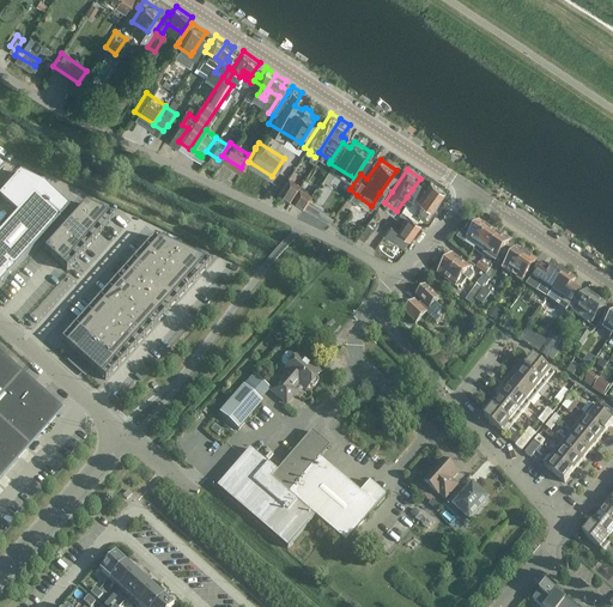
[(80,190),(84,182),(50,170),(47,178),(80,190)]
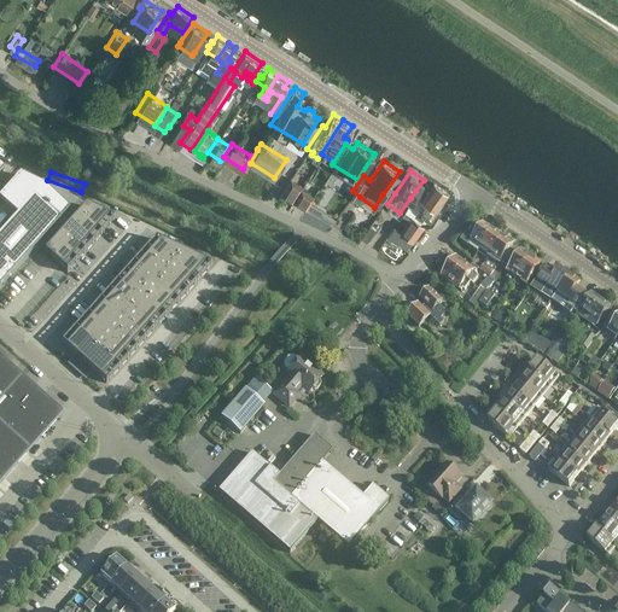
[(303,181),(291,174),(281,191),(292,198),(303,181)]
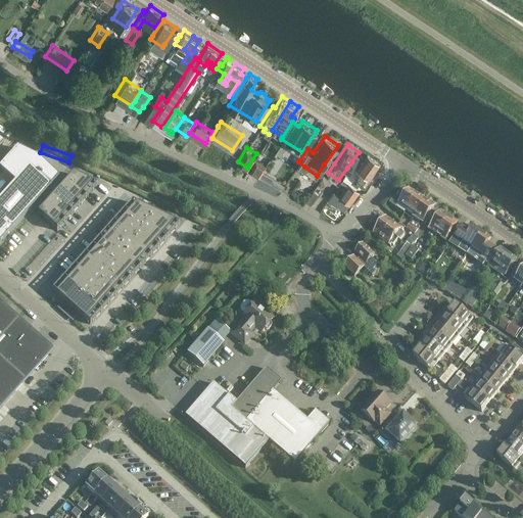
[(379,158),(367,150),(365,153),(361,150),(359,152),(351,161),(357,165),(361,168),(355,176),(364,181),(379,158)]
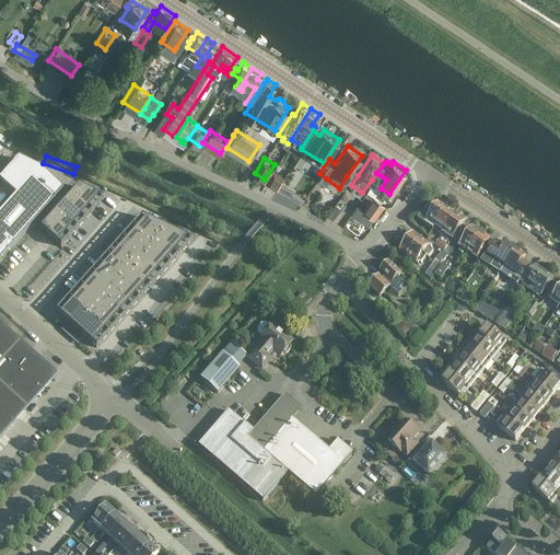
[(272,166),(265,178),(277,186),(284,174),(272,166)]
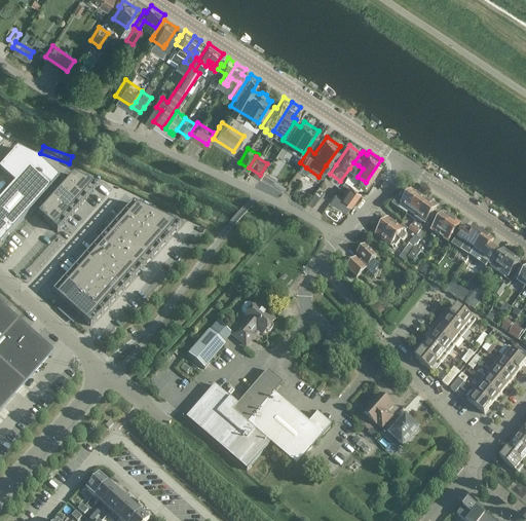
[(0,234),(2,237),(51,183),(29,163),(14,179),(17,182),(0,200),(0,234)]
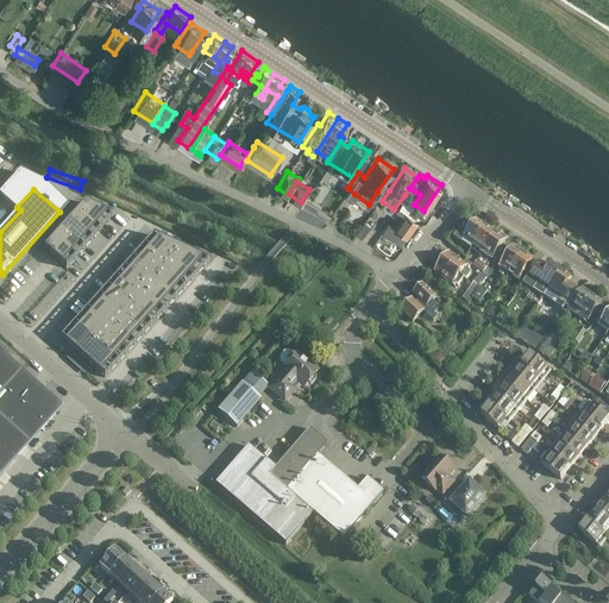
[(86,198),(77,206),(100,226),(112,213),(113,211),(86,198)]
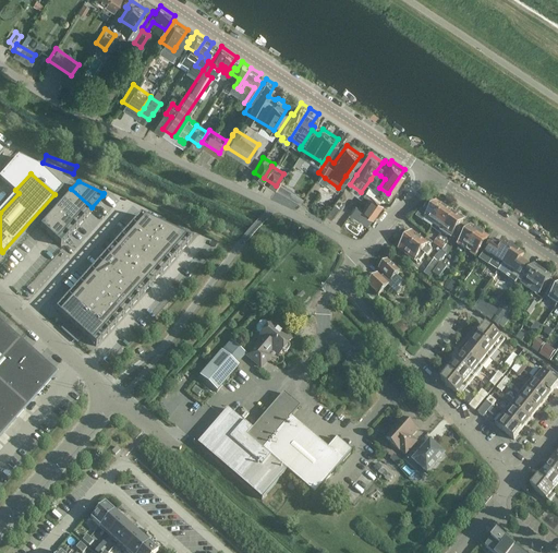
[(71,189),(63,197),(84,215),(92,207),(71,189)]
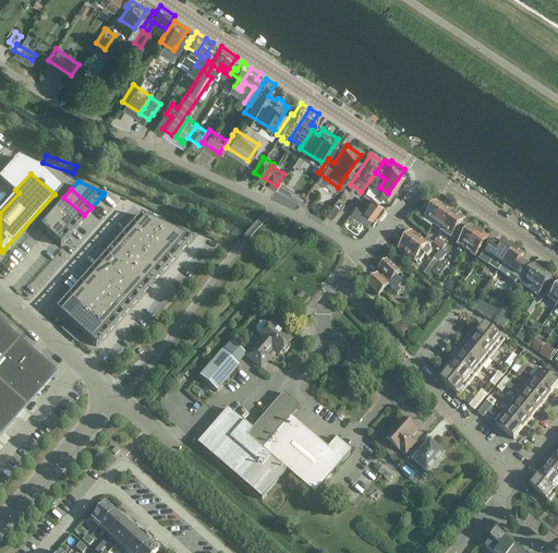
[(373,213),(383,200),(372,192),(362,205),(373,213)]
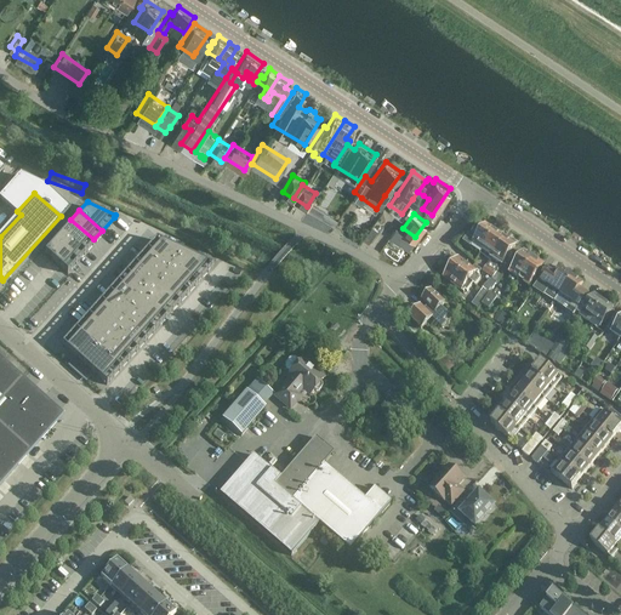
[(70,220),(62,228),(85,249),(93,239),(70,220)]
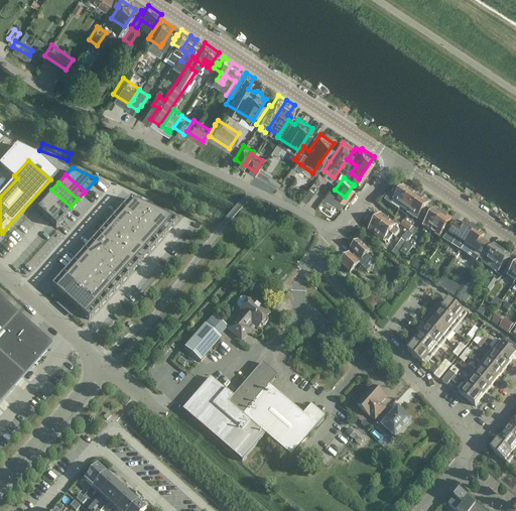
[(392,200),(393,200),(391,203),(399,208),(411,188),(403,182),(392,200)]
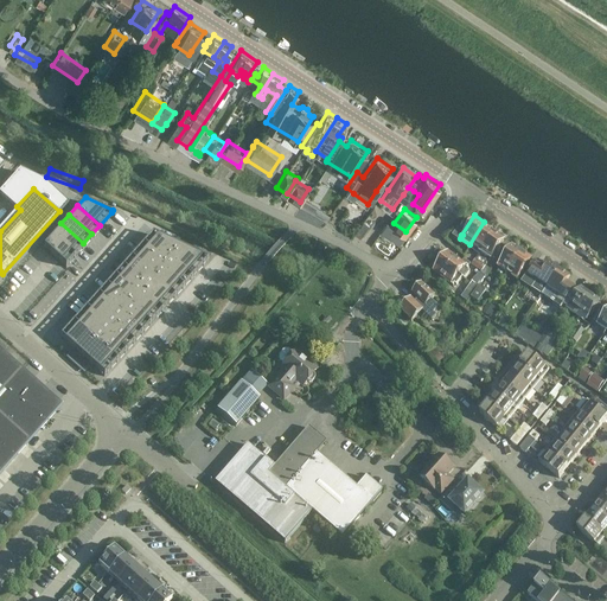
[(484,222),(470,244),(479,250),(494,229),(484,222)]
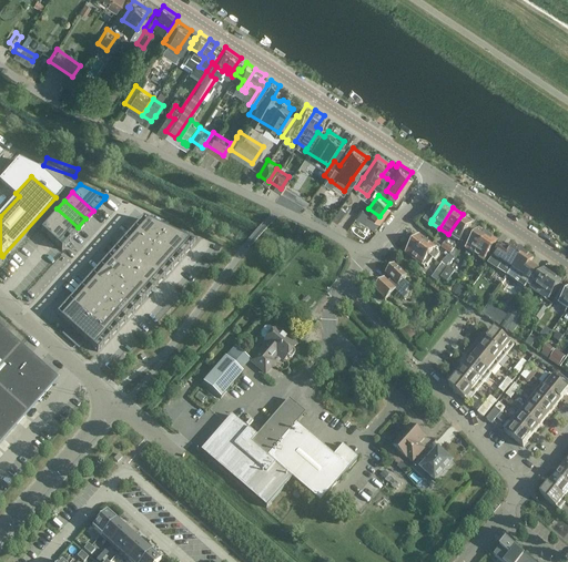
[(57,208),(49,217),(70,236),(78,227),(57,208)]
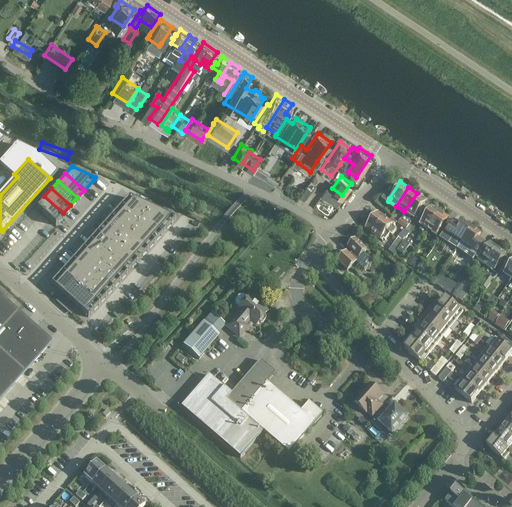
[(62,268),(51,280),(88,313),(99,301),(109,289),(120,278),(127,270),(133,262),(140,254),(147,247),(158,235),(175,216),(129,193),(128,195),(121,202),(111,214),(104,221),(97,229),(90,237),(83,245),(72,256),(62,268)]
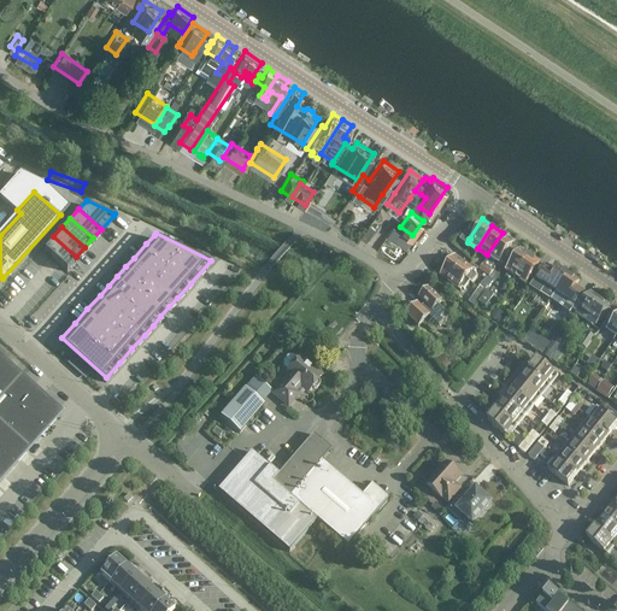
[(503,233),(487,254),(485,259),(483,259),(480,265),(489,272),(494,266),(492,264),(497,257),(499,259),(512,239),(503,233)]
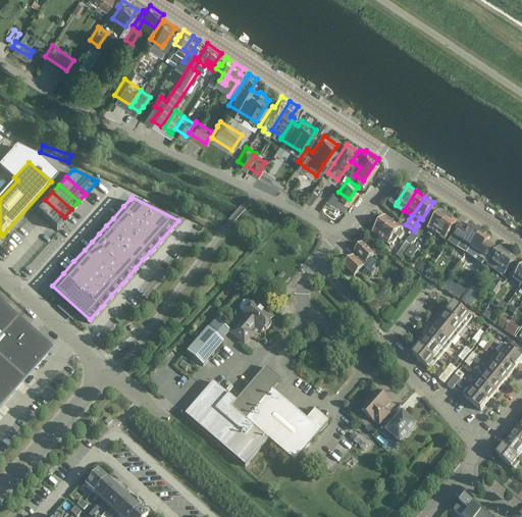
[(45,200),(38,208),(57,225),(64,217),(45,200)]
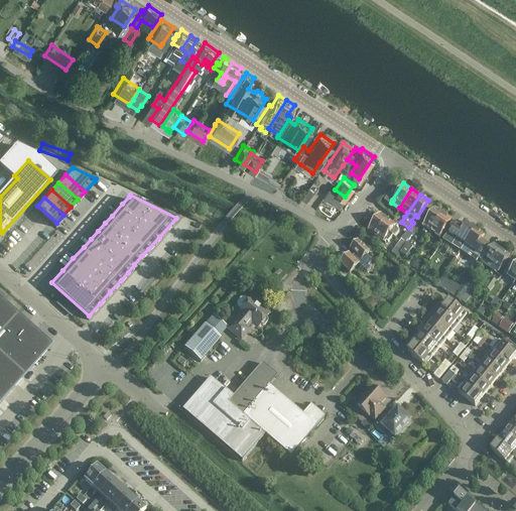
[(429,222),(433,225),(443,210),(435,205),(430,212),(428,210),(426,214),(428,215),(423,222),(427,225),(429,222)]
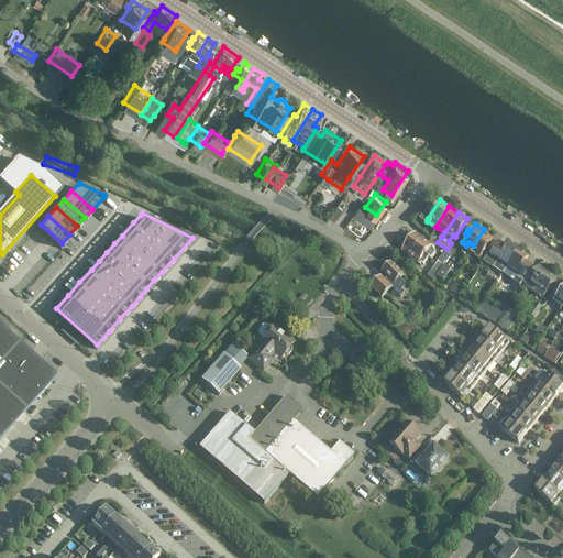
[(416,229),(409,238),(429,253),(434,245),(433,244),(434,243),(416,229)]
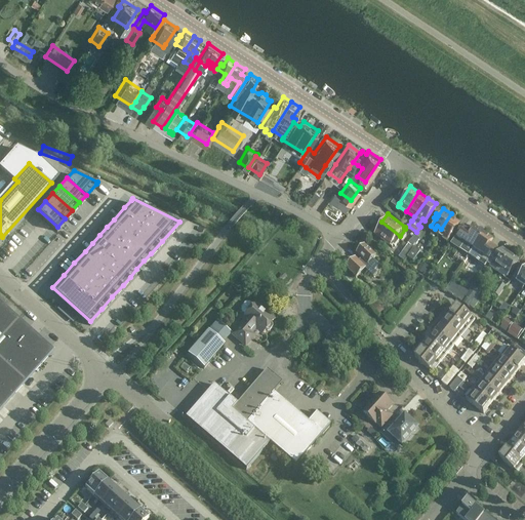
[(459,220),(451,213),(441,229),(445,232),(443,235),(447,238),(459,220)]
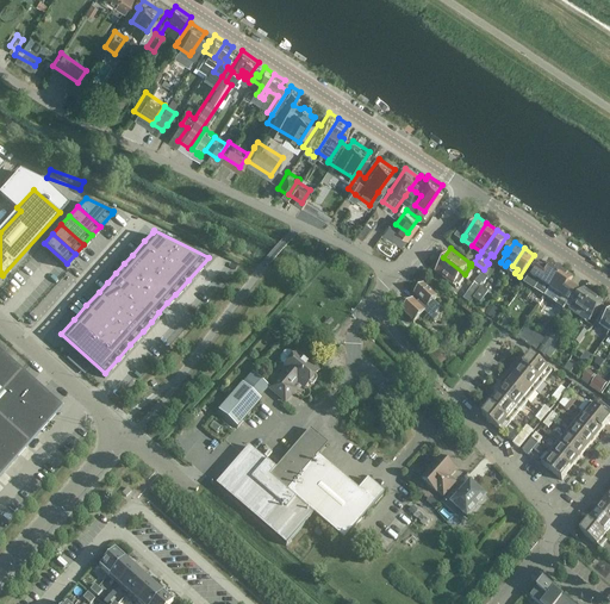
[(465,274),(443,257),(436,267),(456,281),(458,280),(459,281),(465,274)]
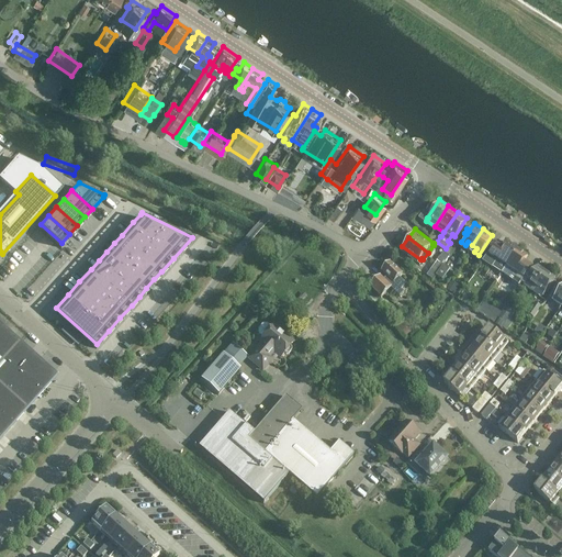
[(497,257),(506,263),(518,245),(509,238),(506,244),(496,237),(482,258),(492,265),(497,257)]
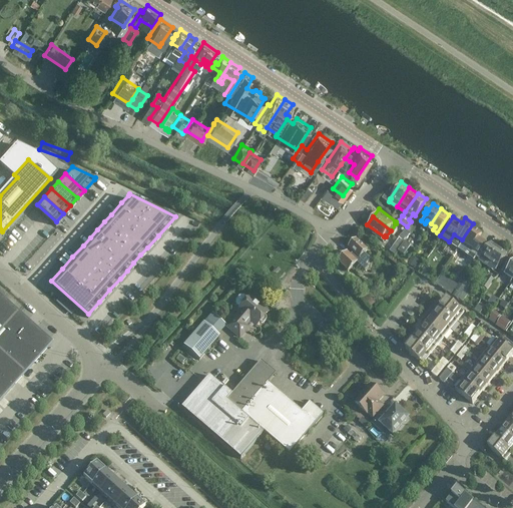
[(17,222),(1,242),(8,242),(8,252),(13,257),(15,257),(22,262),(22,267),(30,268),(36,261),(38,261),(47,248),(47,239),(53,239),(58,233),(64,233),(64,228),(68,223),(17,222)]
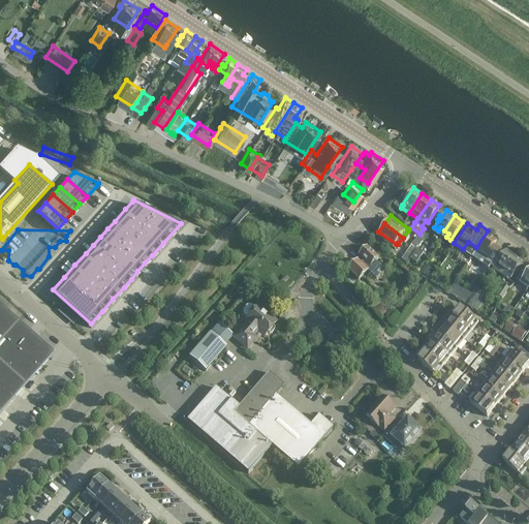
[(497,236),(488,230),(476,247),(485,252),(483,256),(491,262),(501,246),(494,241),(497,236)]
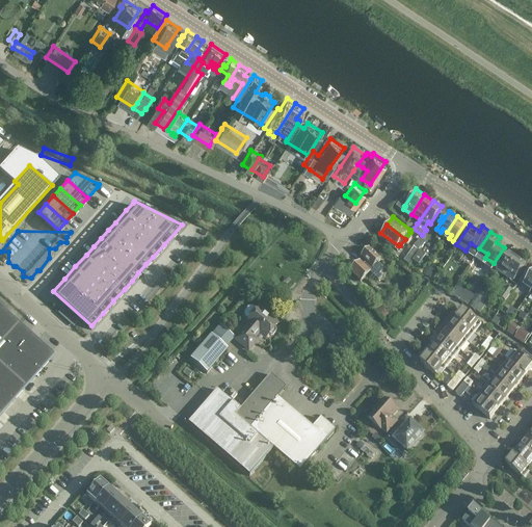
[(431,254),(420,246),(421,245),(415,242),(406,255),(411,258),(414,256),(424,264),(431,254)]
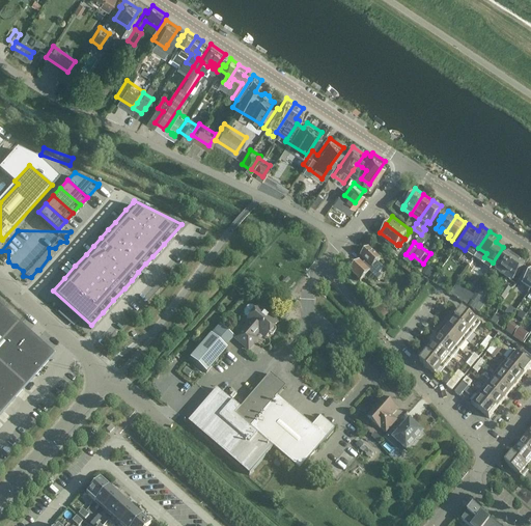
[(380,269),(383,266),(381,264),(382,263),(378,258),(381,255),(369,244),(361,252),(367,258),(364,260),(360,256),(350,267),(360,277),(370,268),(379,276),(382,272),(380,269)]
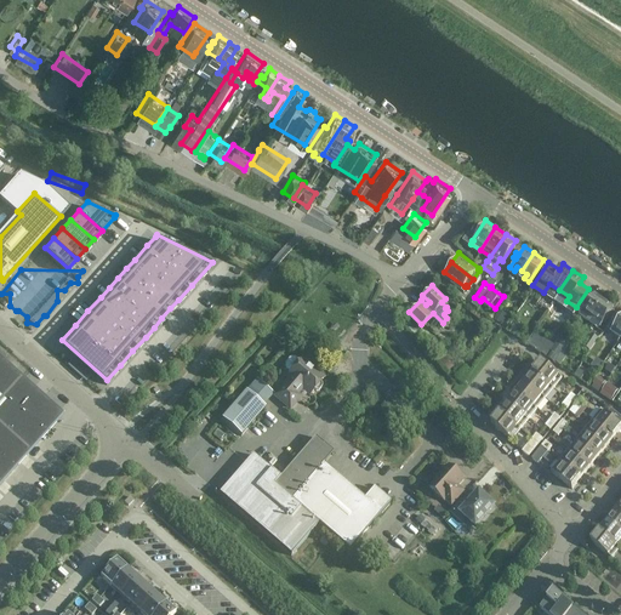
[(591,315),(604,296),(594,289),(591,294),(587,292),(576,307),(574,311),(570,315),(577,320),(584,311),(591,315)]
